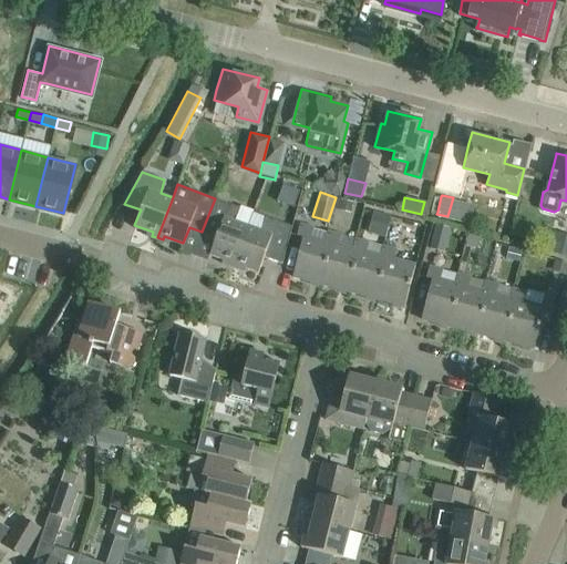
[(227,263),(233,265),(248,225),(234,221),(239,206),(215,198),(202,232),(216,237),(209,253),(228,259),(227,263)]
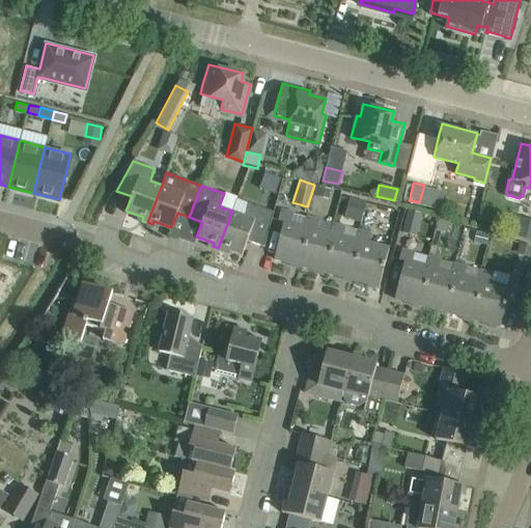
[(342,217),(362,219),(365,197),(345,195),(342,217)]
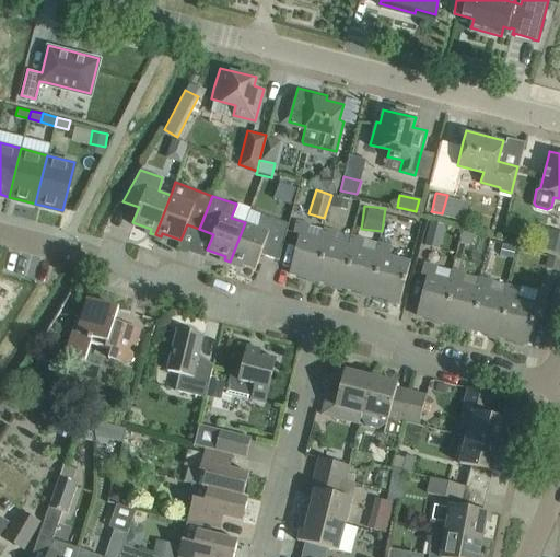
[(245,222),(230,262),(235,264),(236,260),(255,267),(260,252),(279,258),(288,222),(264,213),(258,228),(245,222)]
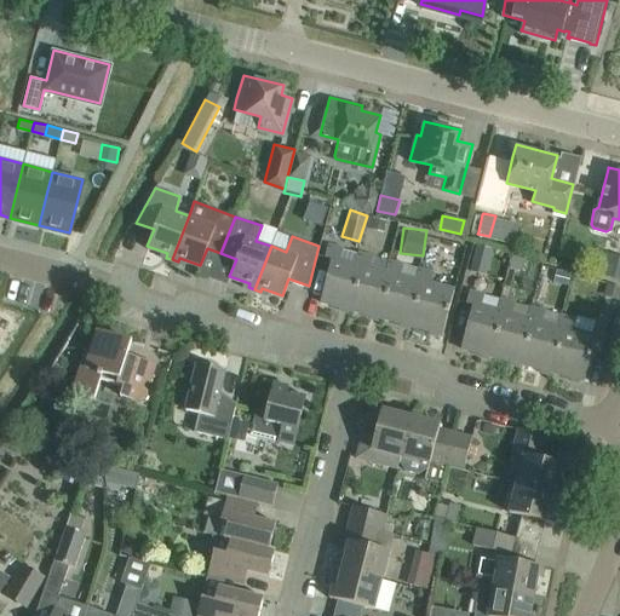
[(459,270),(468,243),(446,237),(437,264),(459,270)]
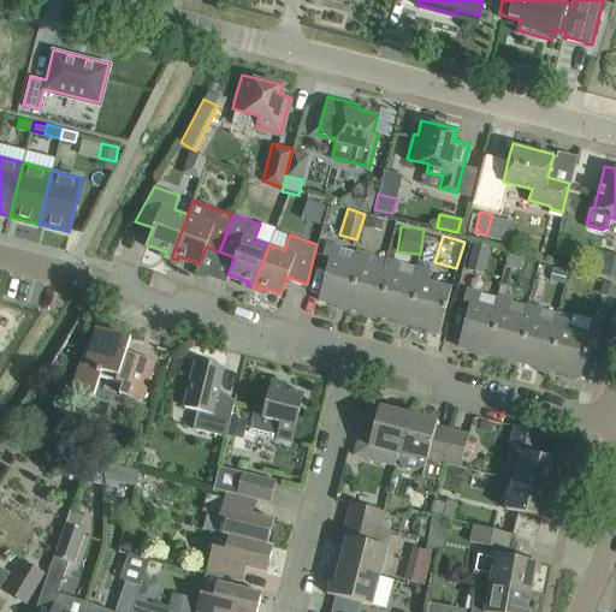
[(341,304),(351,261),(337,257),(341,245),(326,242),(323,254),(331,255),(318,298),(341,304)]
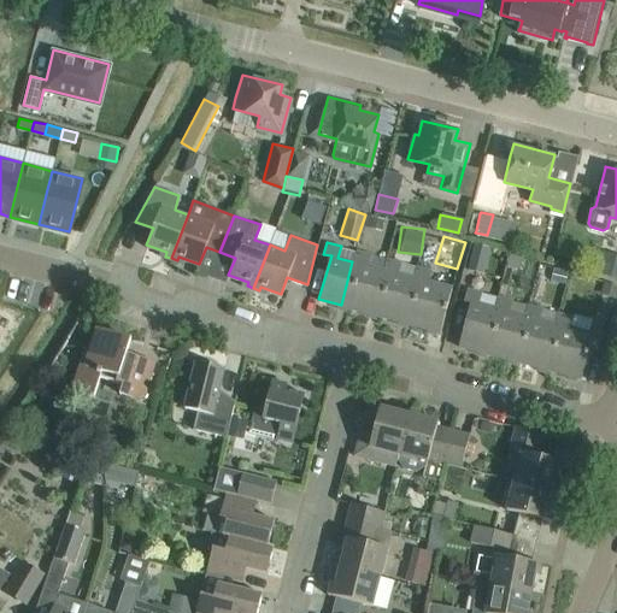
[(487,270),(488,242),(471,242),(470,269),(487,270)]
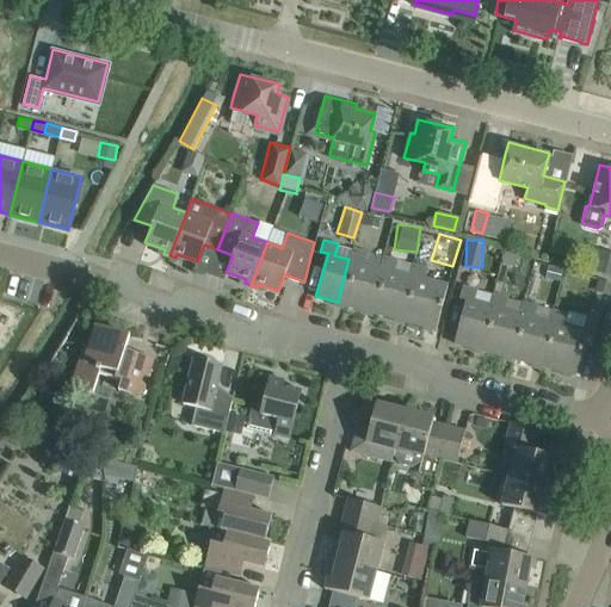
[(369,310),(380,267),(365,264),(368,251),(352,247),(349,259),(338,302),(369,310)]
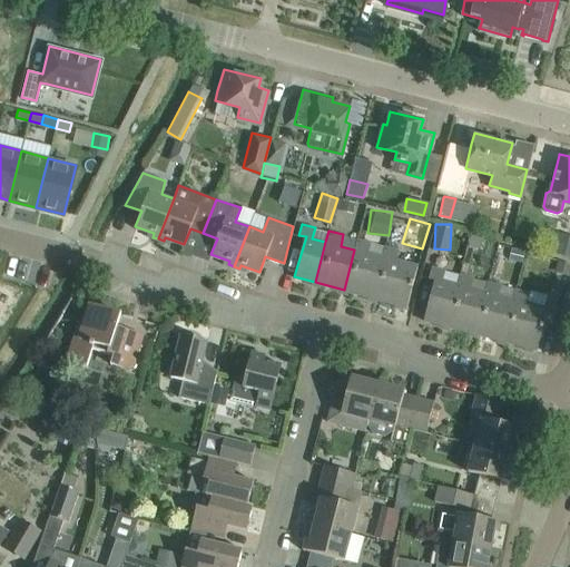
[(569,237),(554,235),(552,250),(569,252),(569,237)]
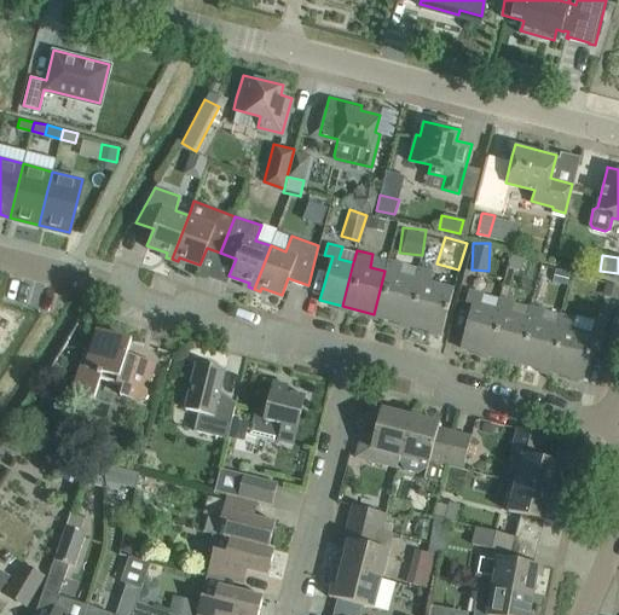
[(404,321),(415,278),(400,274),(403,262),(388,259),(385,271),(374,314),(404,321)]
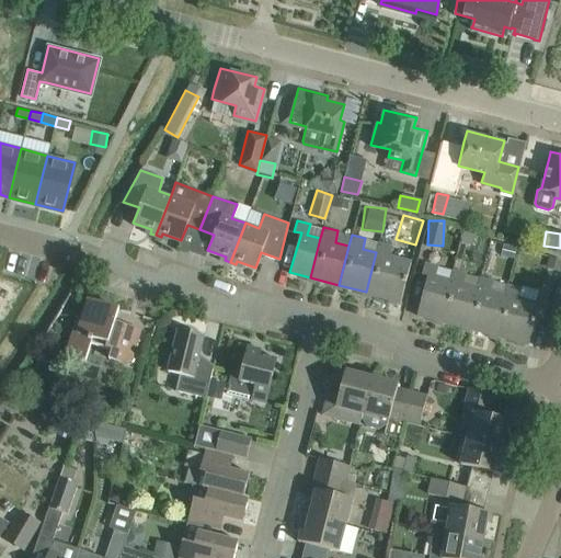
[(379,241),(366,292),(400,302),(412,262),(391,257),(393,246),(379,241)]
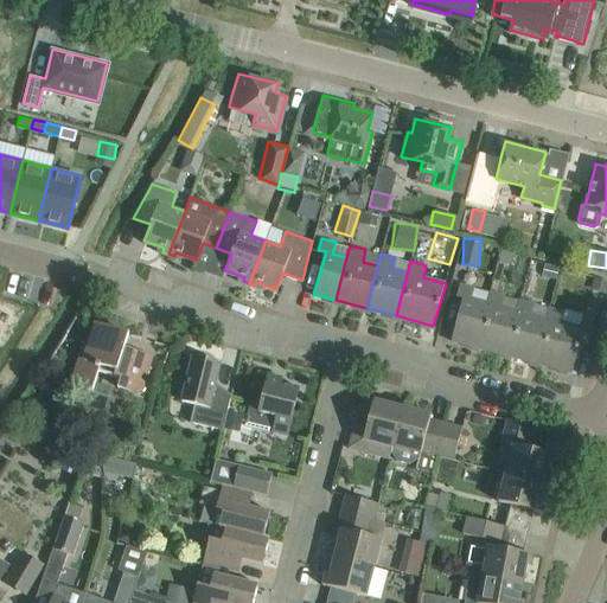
[(475,345),(487,302),(472,297),(474,287),(459,282),(457,295),(462,296),(451,339),(475,345)]
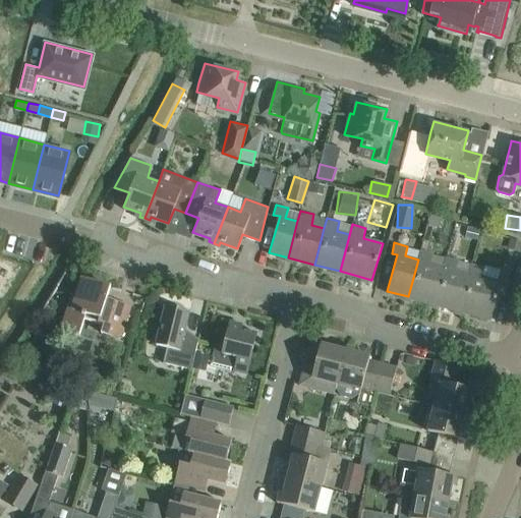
[(418,260),(408,296),(433,303),(444,266),(430,263),(432,253),(420,249),(418,260)]
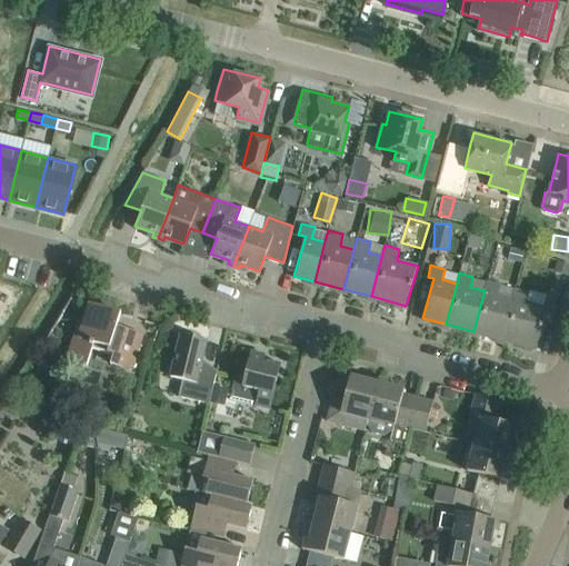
[(473,331),(501,339),(512,298),(498,295),(501,284),(488,280),(485,290),(473,331)]
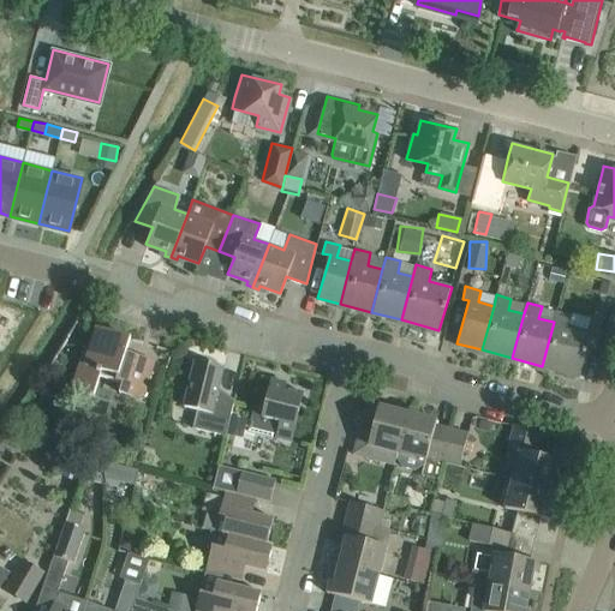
[(571,315),(557,311),(554,322),(542,366),(579,376),(591,331),(568,325),(571,315)]
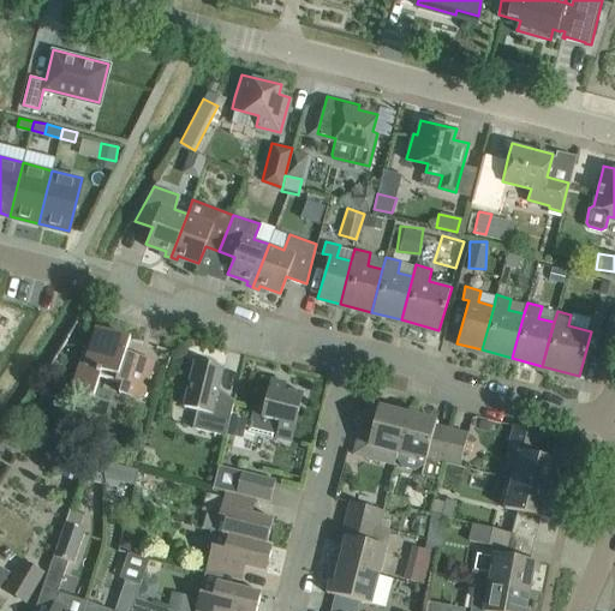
[(142,399),(147,382),(154,359),(126,351),(131,336),(97,325),(85,361),(81,360),(73,385),(95,393),(101,373),(123,381),(120,388),(125,389),(124,393),(142,399)]
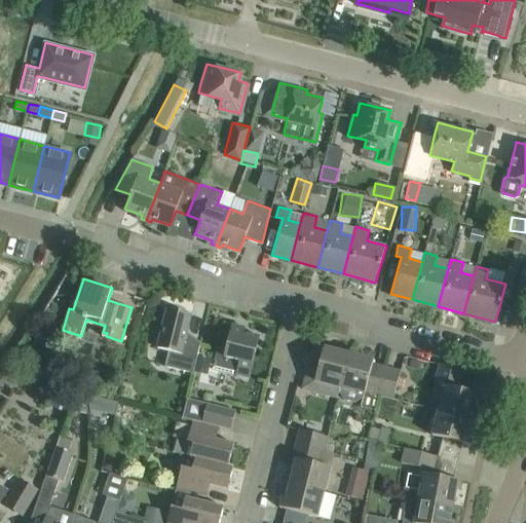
[(191,313),(166,307),(155,355),(165,357),(164,365),(192,371),(196,352),(182,348),(191,313)]
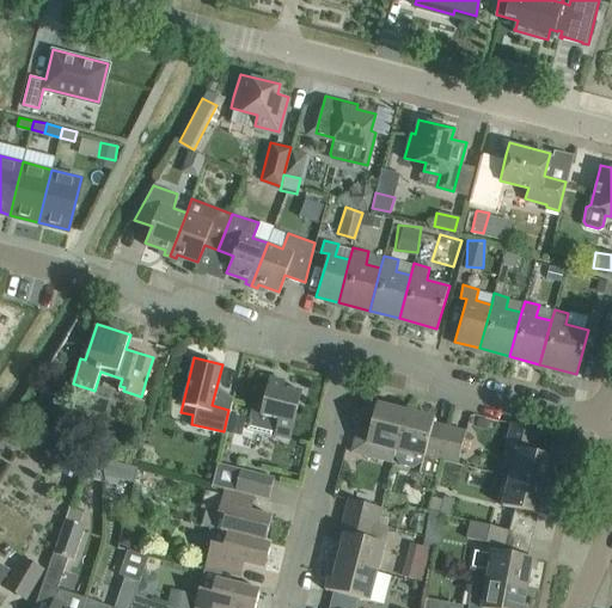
[(270,374),(264,398),(262,406),(252,404),(249,417),(251,418),(250,425),(276,431),(276,434),(289,437),(301,390),(282,385),(285,379),(270,374)]
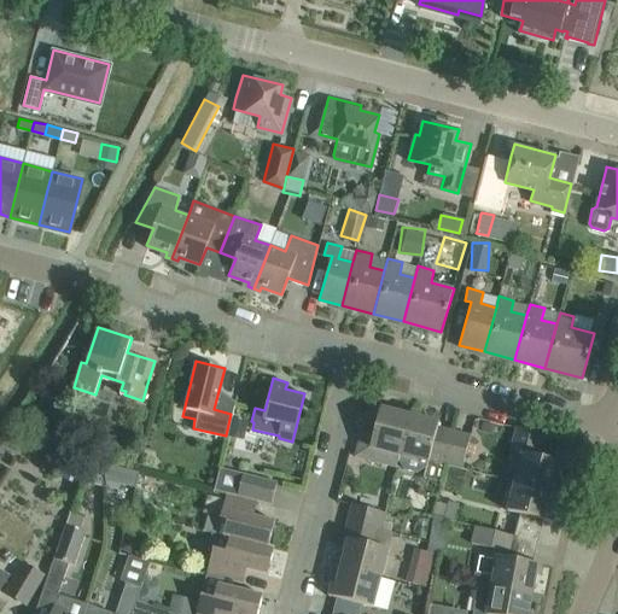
[(400,452),(409,413),(374,404),(372,415),(378,416),(374,431),(362,427),(355,454),(395,465),(397,452),(400,452)]
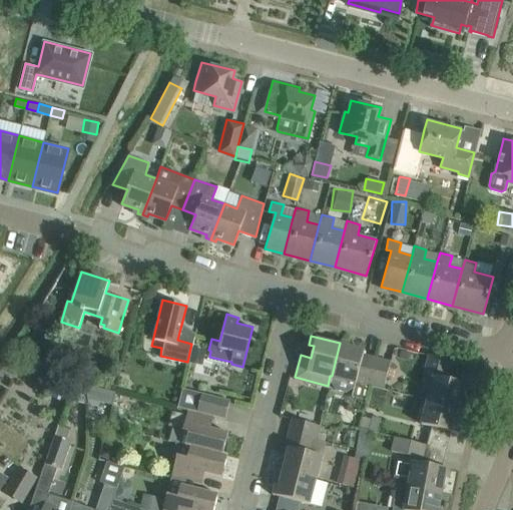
[(370,383),(377,357),(363,353),(364,349),(340,343),(332,376),(330,382),(335,389),(345,391),(352,388),(354,382),(355,382),(352,395),(365,398),(369,383),(370,383)]
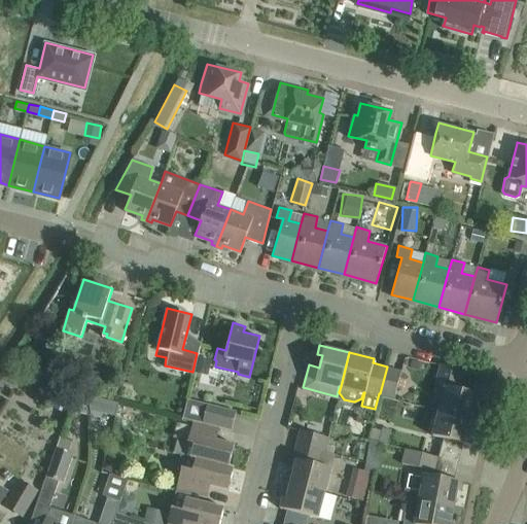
[(438,409),(473,417),(481,388),(471,386),(469,390),(459,388),(464,369),(441,362),(435,382),(446,384),(438,409)]
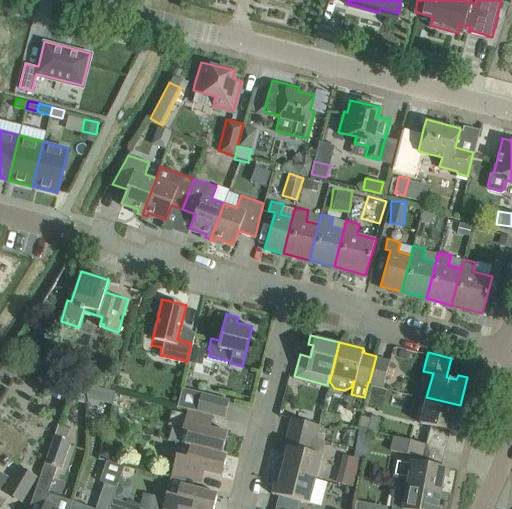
[(389,359),(376,356),(369,382),(383,386),(389,359)]
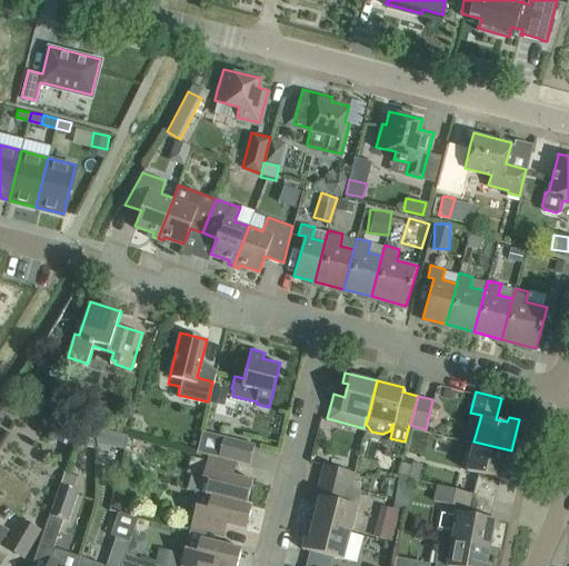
[(73,443),(96,446),(96,440),(96,425),(81,421),(73,443)]
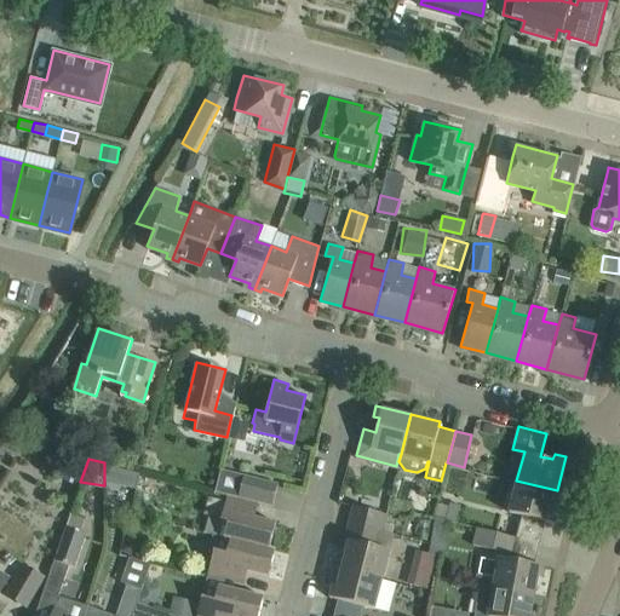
[(104,462),(104,479),(136,487),(138,472),(104,462)]
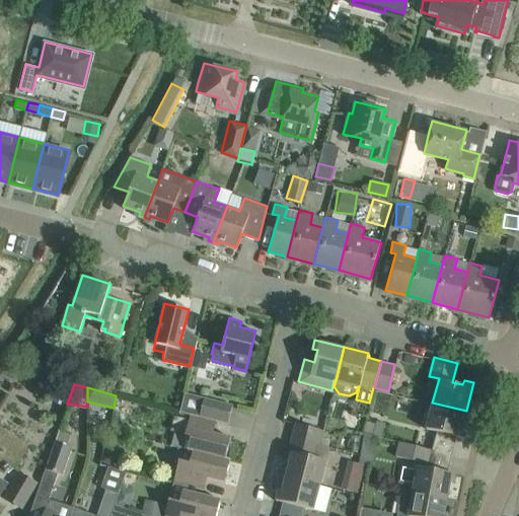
[(54,388),(50,398),(64,404),(68,394),(54,388)]
